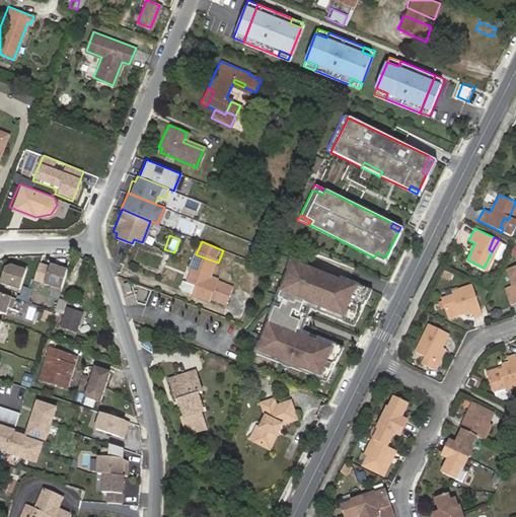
[(492,256),(496,259),(503,244),(499,242),(492,256)]
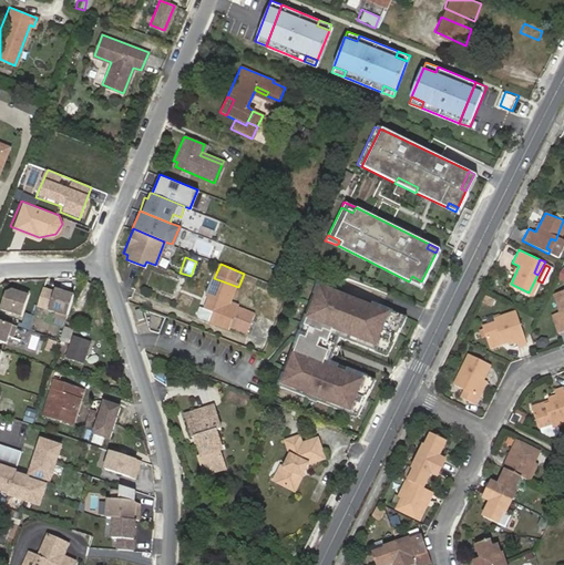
[(563,267),(559,265),(554,275),(563,279),(563,267)]
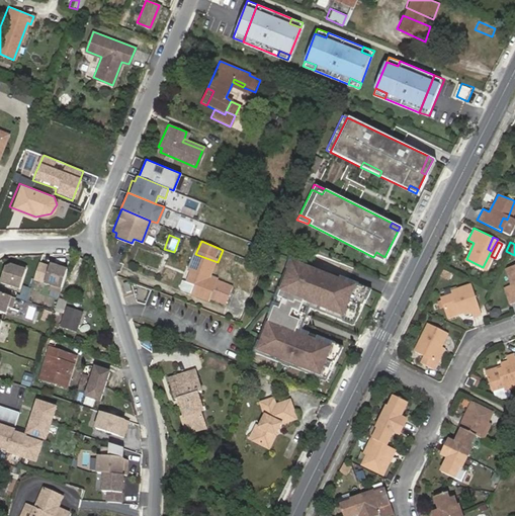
[(384,257),(376,252),(373,257),(382,261),(384,257)]
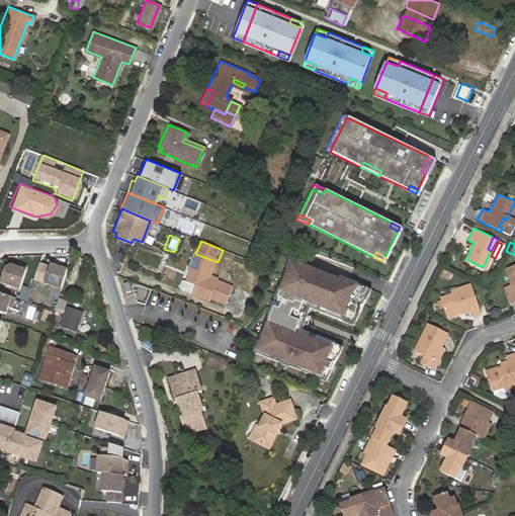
[(193,271),(191,275),(188,285),(184,294),(191,297),(206,304),(208,299),(229,308),(235,290),(216,282),(217,280),(210,277),(218,262),(195,254),(189,269),(193,271)]
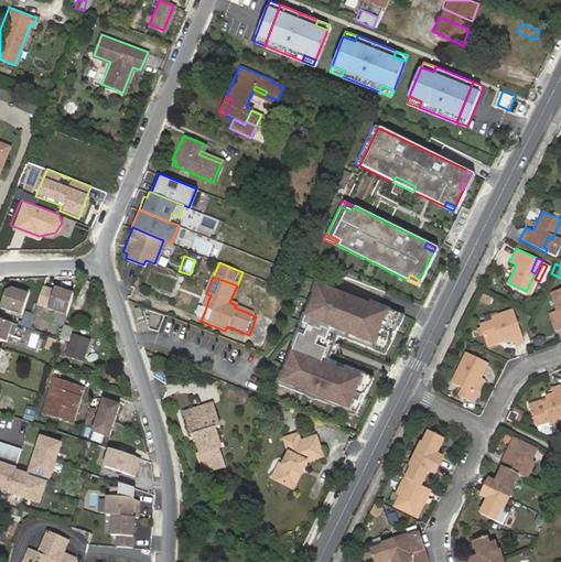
[(324,360),(334,335),(381,354),(401,316),(313,282),(273,385),(352,414),(369,378),(324,360)]
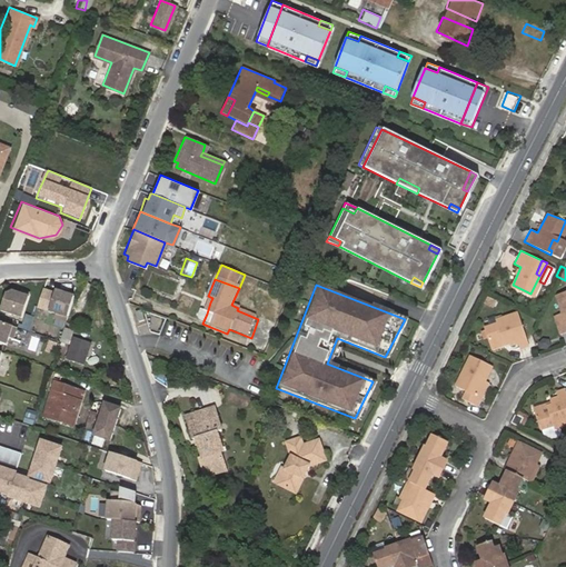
[(63,321),(72,297),(55,290),(47,310),(53,312),(52,317),(63,321)]
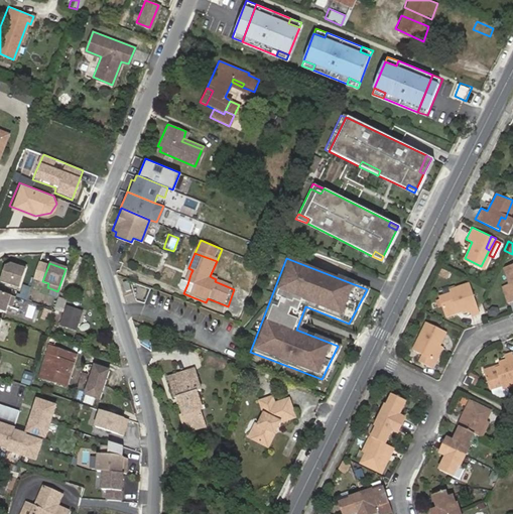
[(0,282),(18,288),(25,267),(17,264),(16,267),(9,264),(3,267),(0,275),(0,282)]
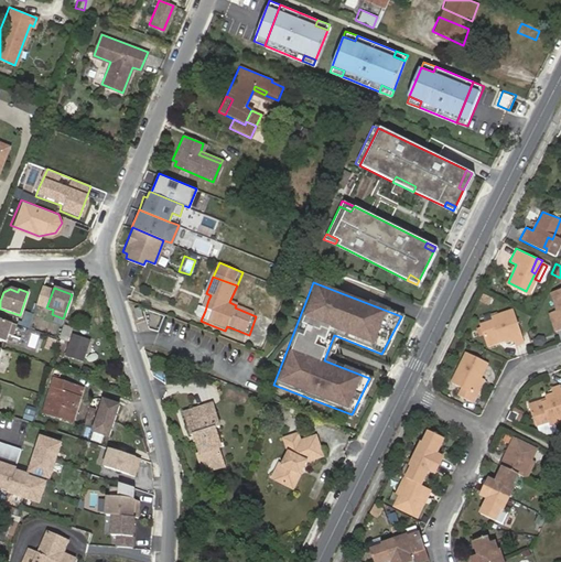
[(560,290),(546,295),(550,313),(536,317),(540,334),(556,327),(554,323),(560,321),(560,290)]
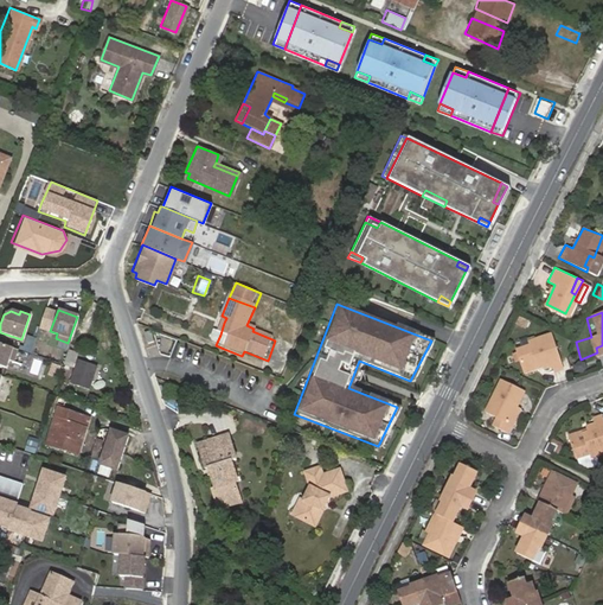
[(569,324),(564,332),(571,335),(575,326),(569,324)]
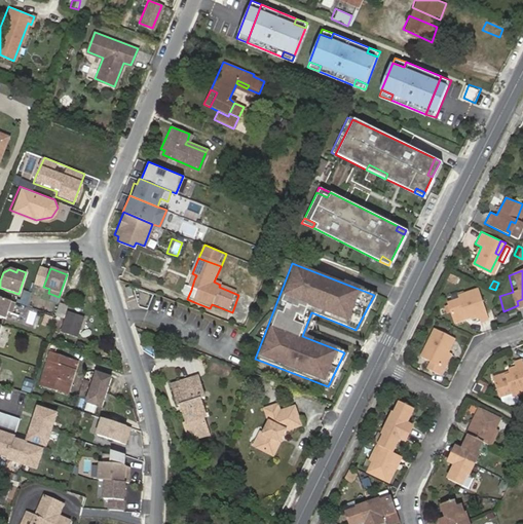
[(127,298),(133,296),(129,287),(124,289),(127,298)]
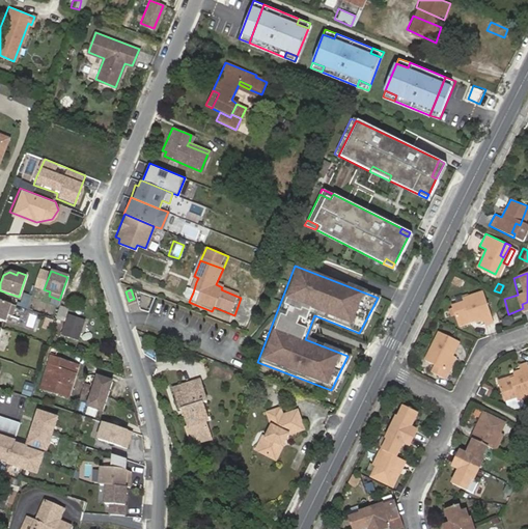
[(473,312),(475,316),(476,319),(482,317),(484,322),(492,318),(481,289),(460,297),(461,300),(450,303),(455,318),(473,312)]
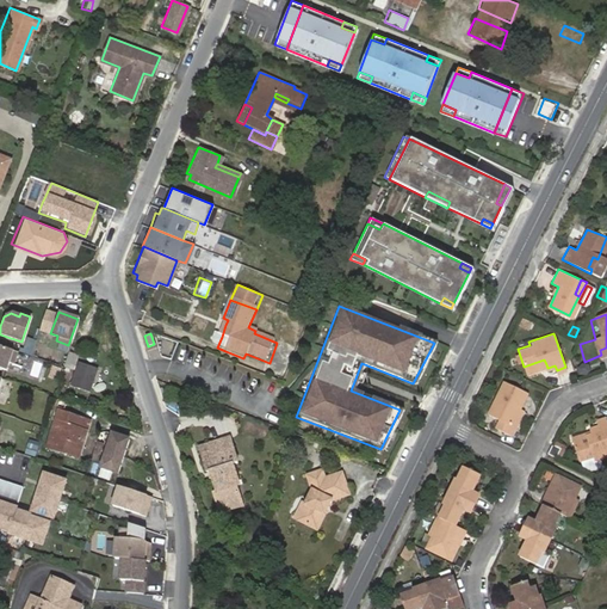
[(11,363),(16,351),(0,345),(0,368),(4,369),(7,362),(11,363)]
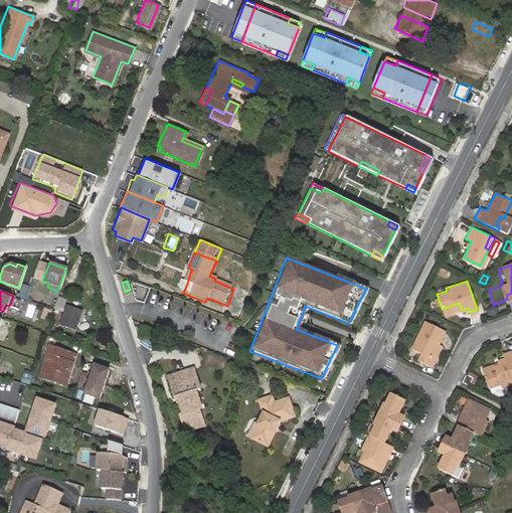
[(62,300),(55,297),(51,309),(58,312),(62,300)]
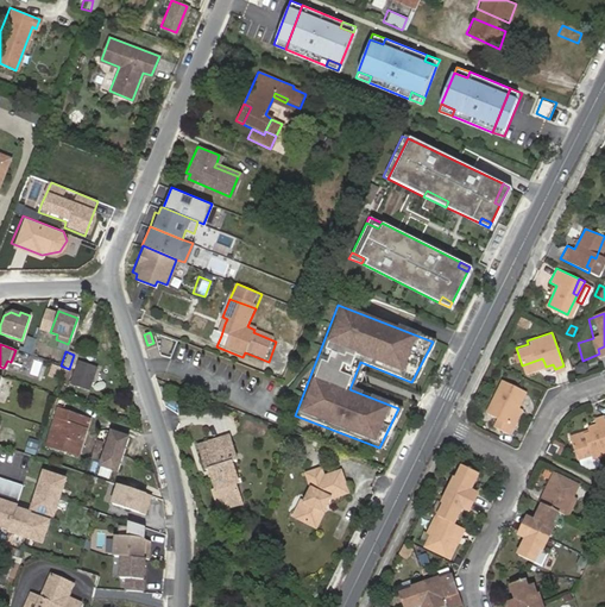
[(523,370),(544,363),(542,358),(522,365),(523,370)]
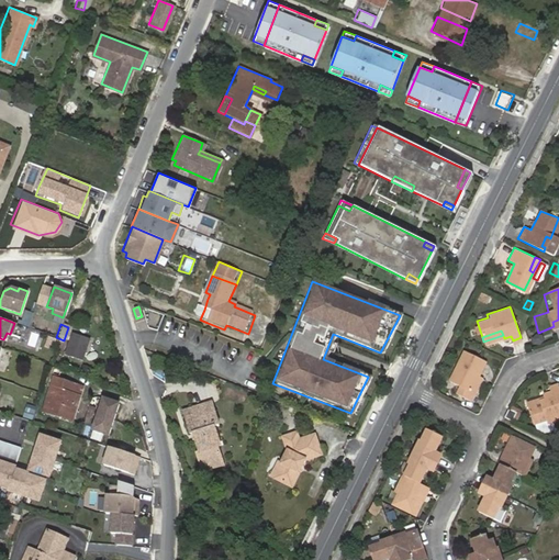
[(87,339),(70,334),(64,354),(80,359),(87,339)]
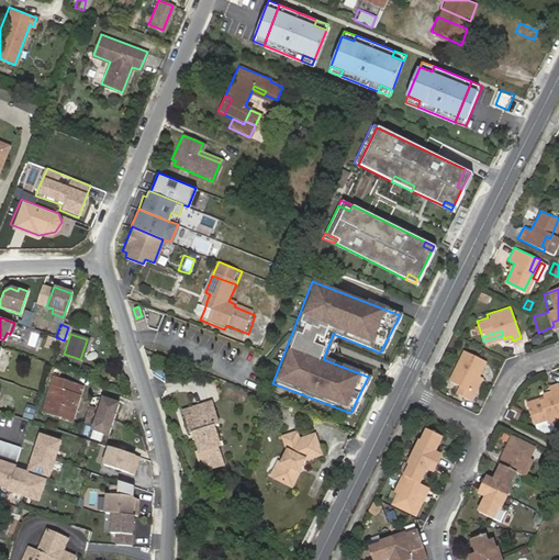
[(470,389),(477,374),(484,360),(462,351),(450,378),(459,383),(456,391),(470,398),(473,390),(470,389)]
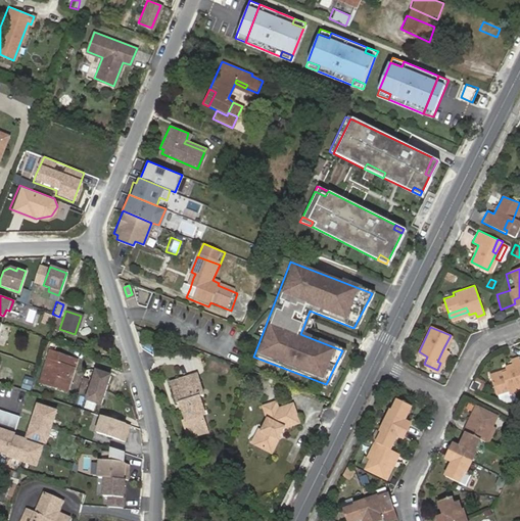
[(91,344),(85,342),(82,350),(88,352),(91,344)]
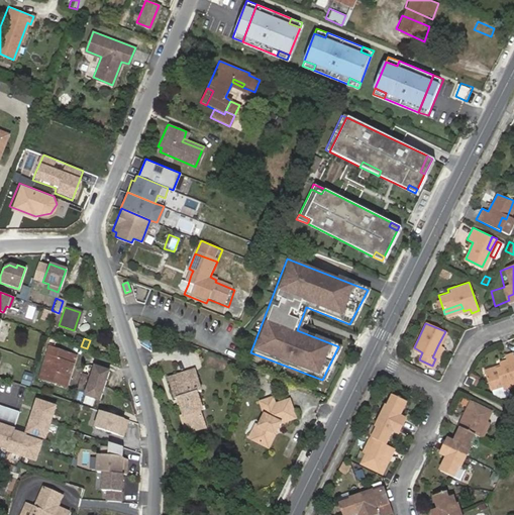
[(441,346),(438,344),(432,357),(435,358),(441,346)]
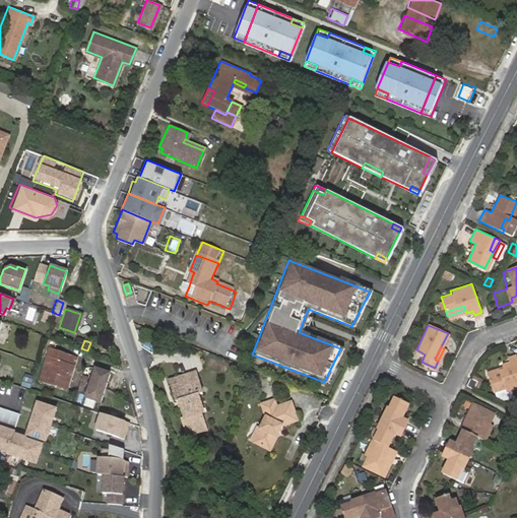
[(75,359),(48,348),(38,380),(66,388),(75,359)]
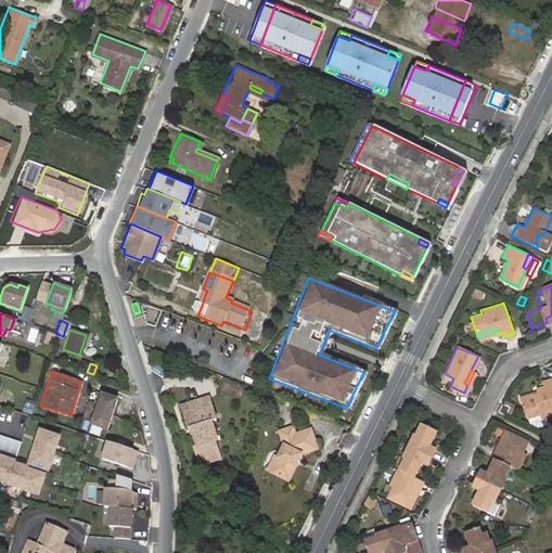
[(531,396),(514,402),(518,415),(529,412),(531,419),(551,412),(551,401),(544,380),(536,382),(538,387),(529,390),(530,391),(531,396)]
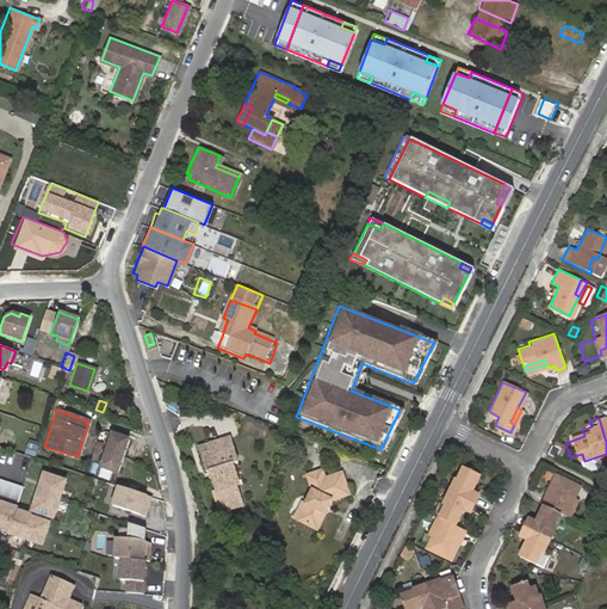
[(564,438),(565,443),(584,436),(583,431),(564,438)]
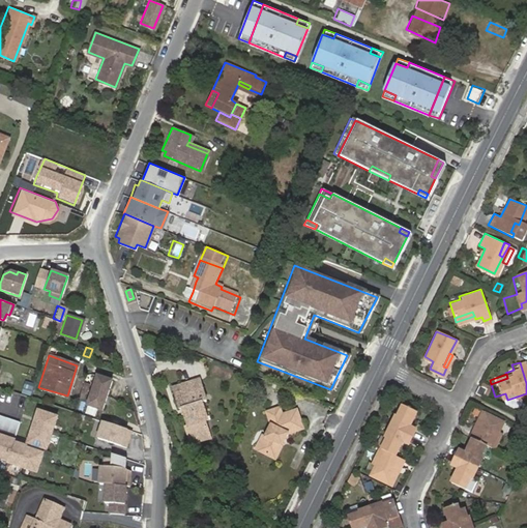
[(100,410),(110,380),(95,376),(85,405),(100,410)]
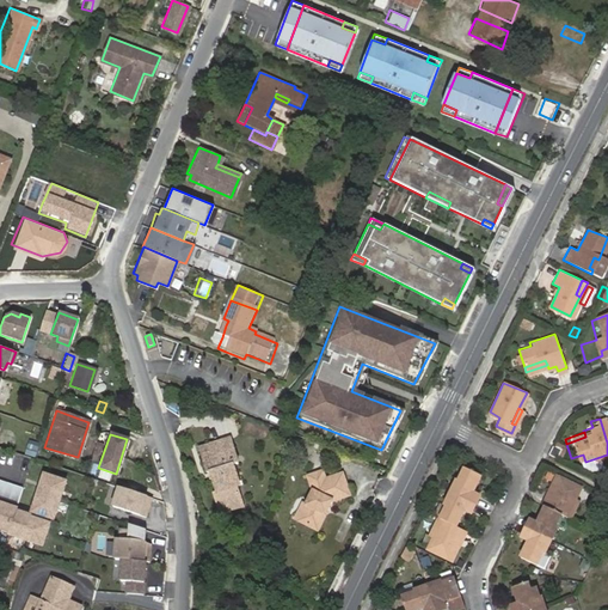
[(232,440),(202,450),(209,474),(213,473),(215,480),(219,489),(215,490),(219,505),(241,499),(238,485),(241,483),(234,464),(239,463),(232,440)]
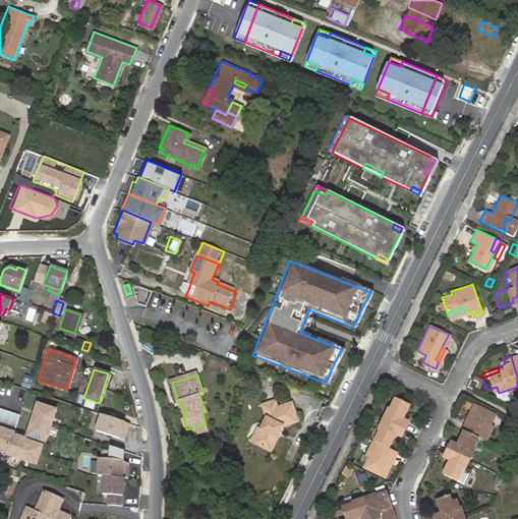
[(477,380),(468,376),(464,384),(473,388),(477,380)]
